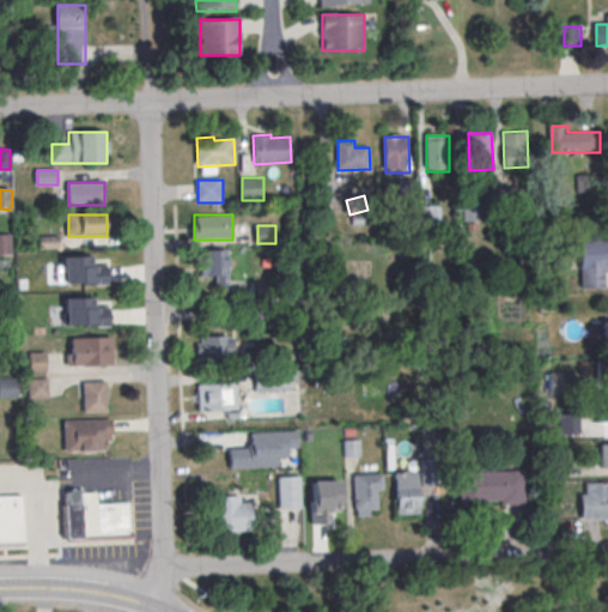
[(12,236),(0,235),(0,254),(12,254),(12,236)]
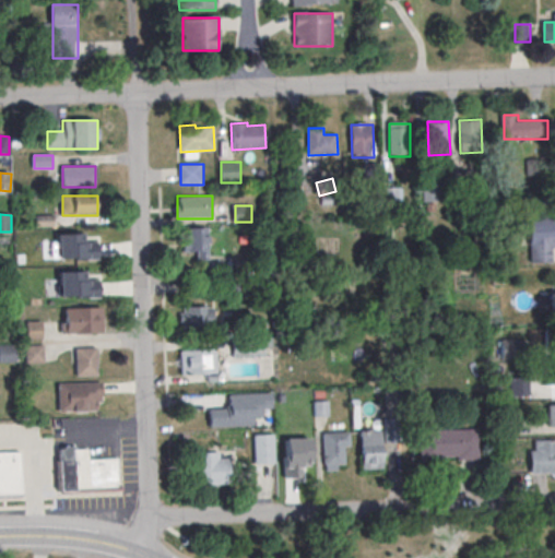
[(532,218),(554,216),(554,248),(554,263),(534,263),(532,218)]
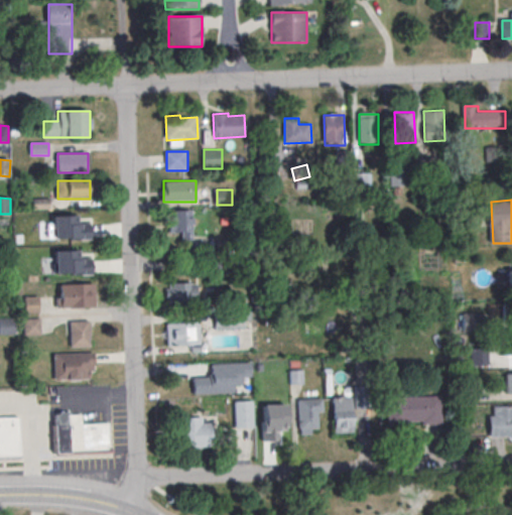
[(194,240),(194,211),(172,211),(172,232),(183,232),(183,240),(194,240)]
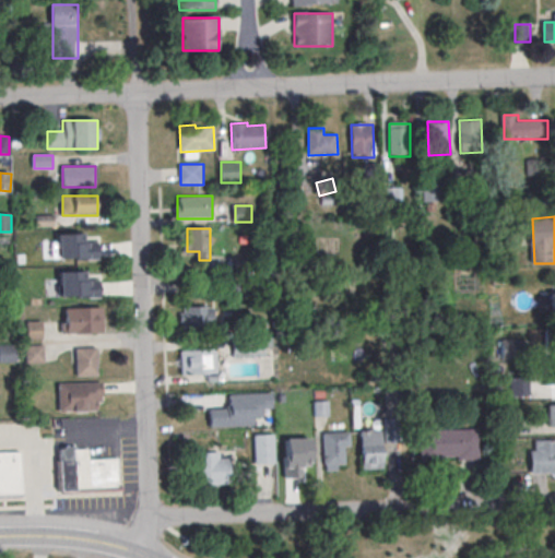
[(59,233),(59,256),(95,256),(95,233),(59,233)]
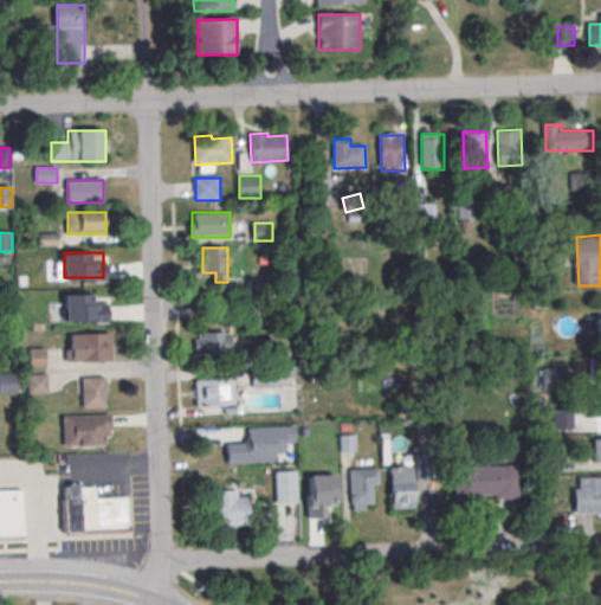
[(196,333),(196,355),(233,355),(233,333),(196,333)]
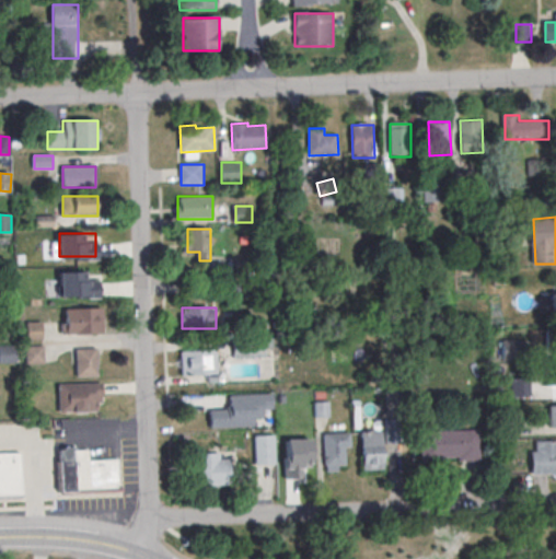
[(106,335),(106,309),(65,309),(65,335),(106,335)]
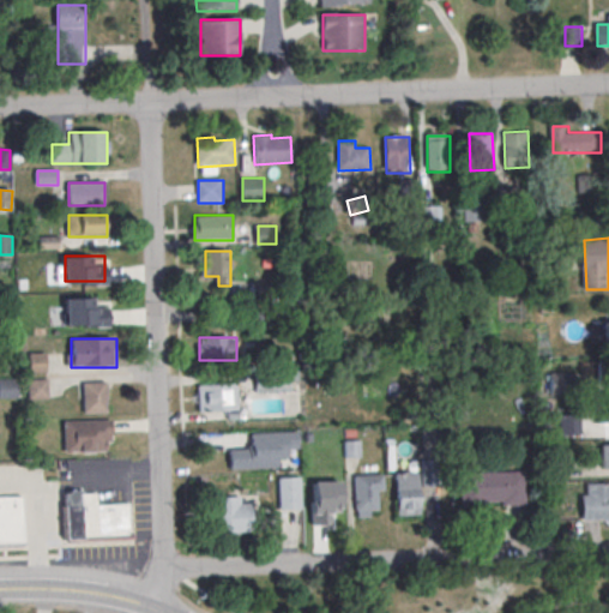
[(48,373),(48,353),(31,353),(31,373),(48,373)]
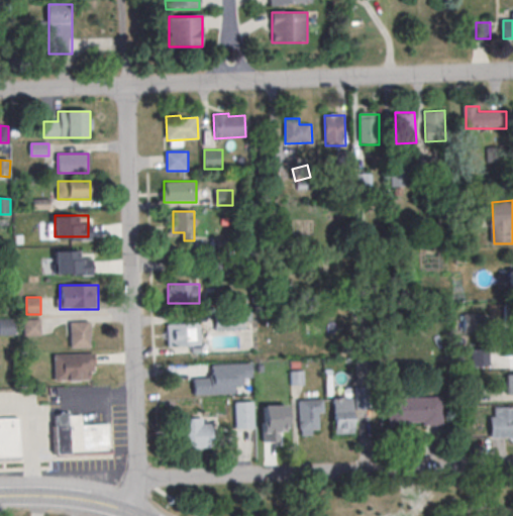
[(247,314),(218,314),(218,329),(247,329),(247,314)]
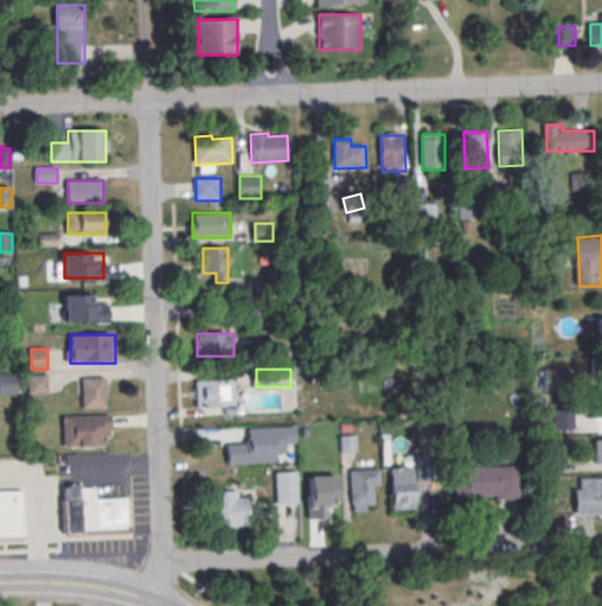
[(565,370),(548,370),(548,388),(565,388),(565,370)]
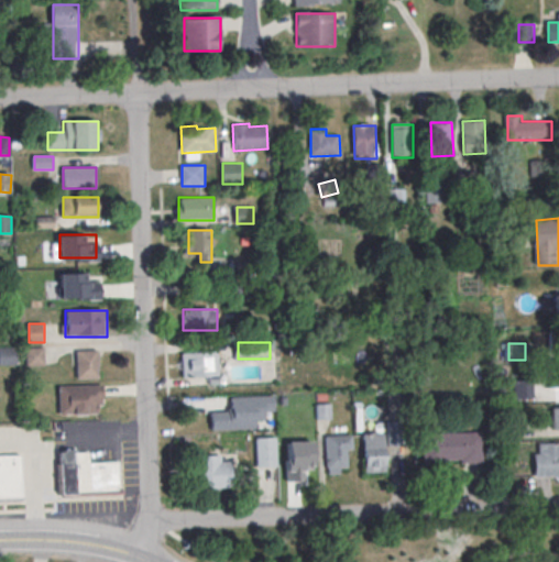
[(17,365),(17,348),(2,348),(2,365),(17,365)]
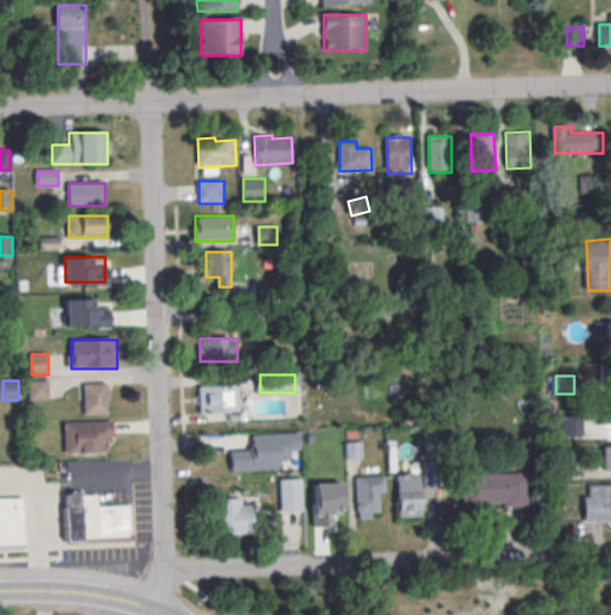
[(31,400),(51,400),(51,380),(31,380),(31,400)]
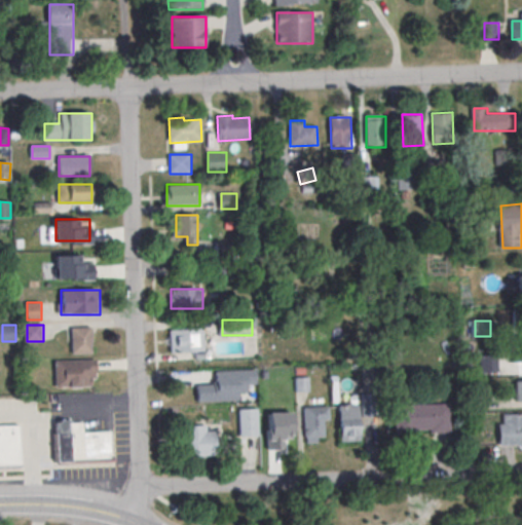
[(73,328),(74,353),(94,353),(94,328),(73,328)]
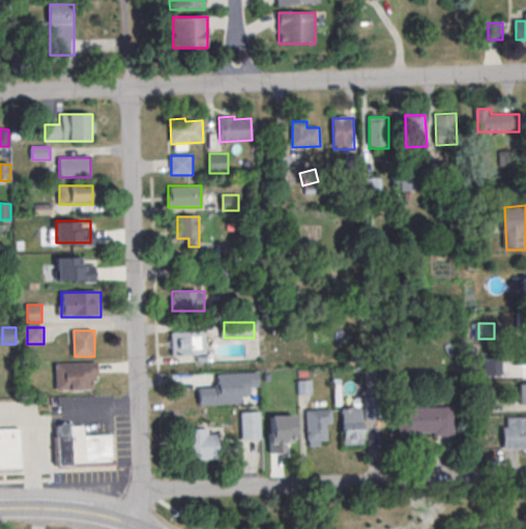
[(173,355),(206,355),(206,332),(173,332),(173,355)]
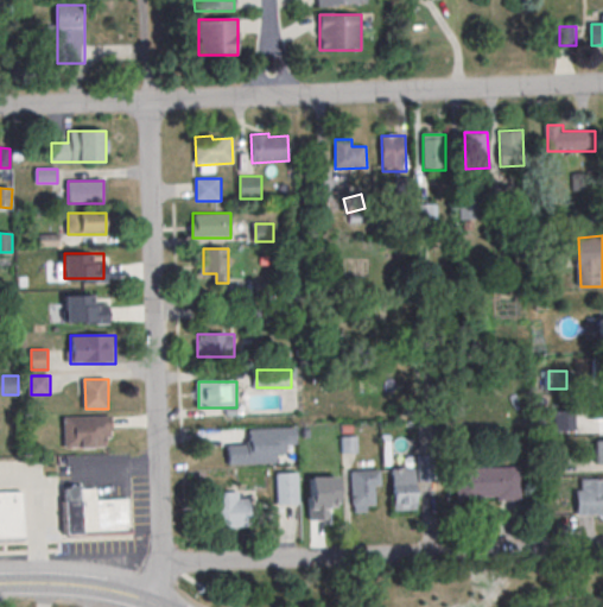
[(113,416),(65,416),(65,448),(113,448),(113,416)]
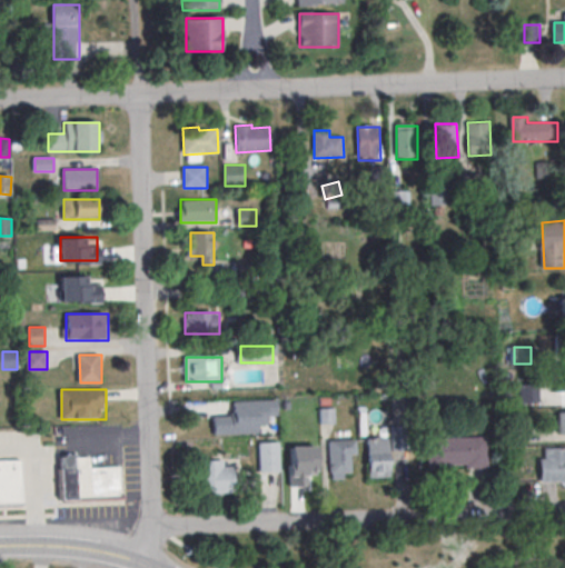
[(235,402),(278,400),(278,416),(268,417),(269,425),(259,426),(259,435),(216,436),(215,417),(236,416),(235,402)]
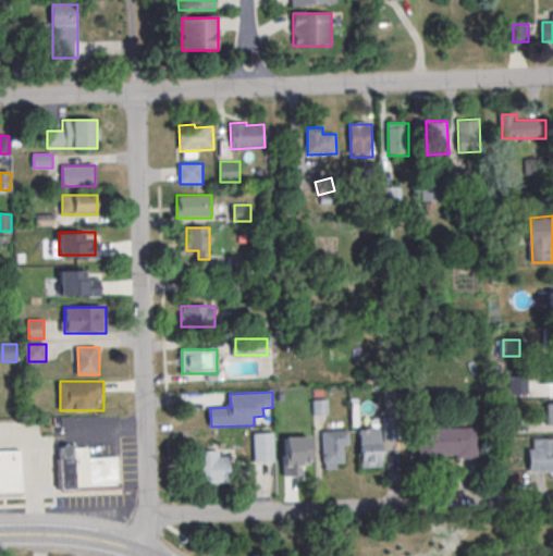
[(292,402),(292,419),(297,419),(297,434),(315,434),(315,402),(292,402)]
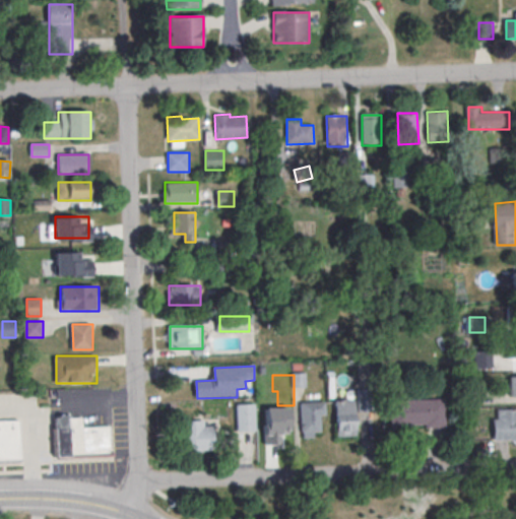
[(391,401),(447,399),(448,429),(428,429),(427,426),(413,427),(413,430),(392,431),(391,401)]
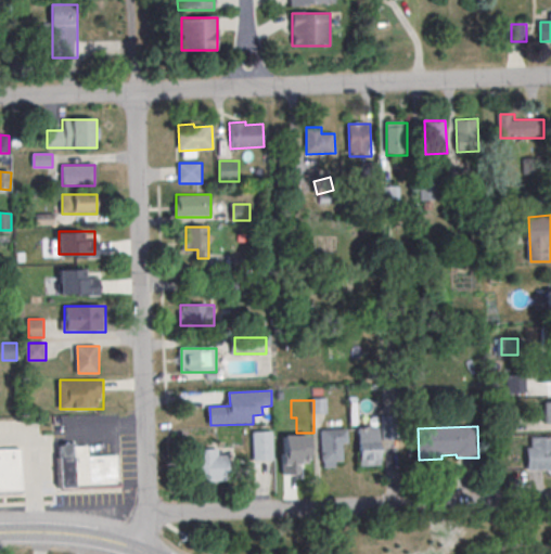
[(360,429),(381,428),(382,466),(361,467),(360,429)]
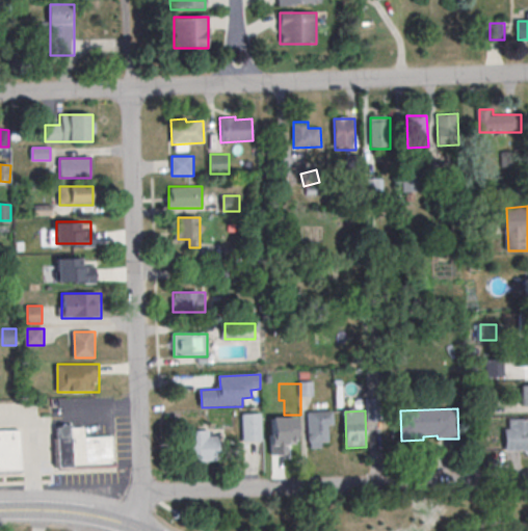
[(309,413),(335,412),(335,425),(330,426),(331,443),(310,444),(309,413)]
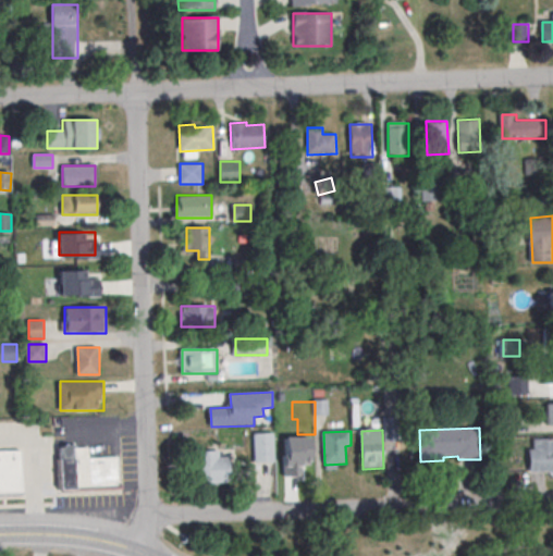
[(275,433),(256,433),(256,462),(275,462),(275,433)]
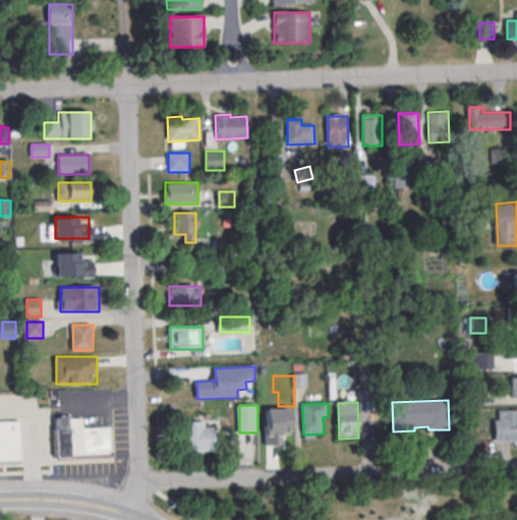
[(84,428),(84,417),(54,417),(55,458),(114,457),(113,427),(84,428)]
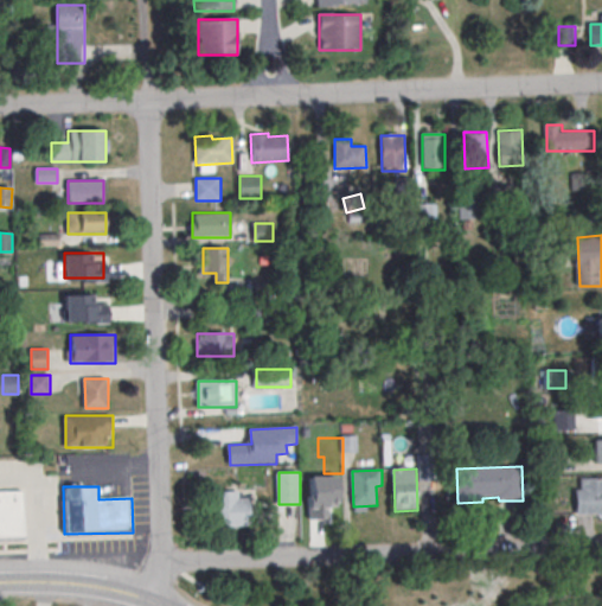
[(577,490),(601,489),(601,514),(578,515),(577,490)]
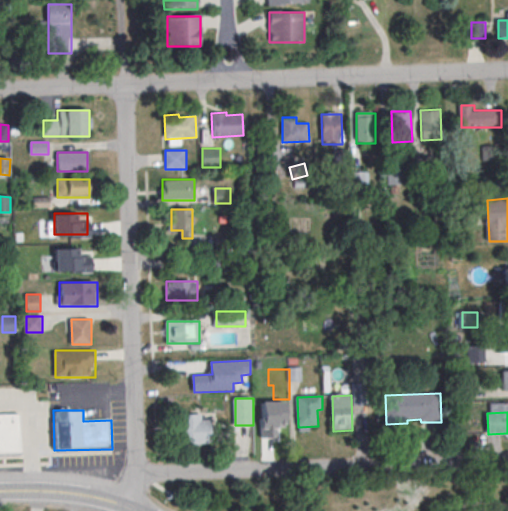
[(22,453),(0,453),(0,414),(20,414),(22,453)]
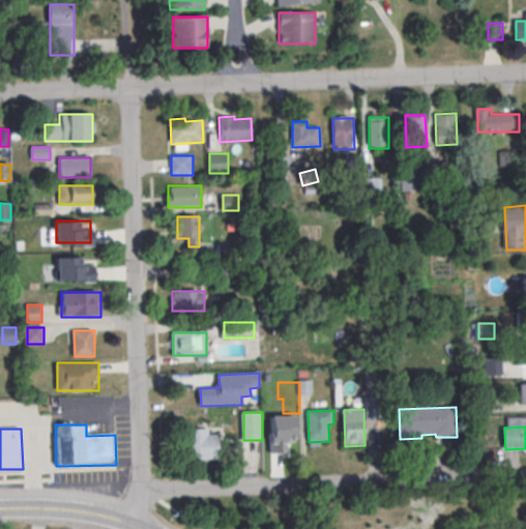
[(218,460),(218,430),(188,430),(188,460),(218,460)]
